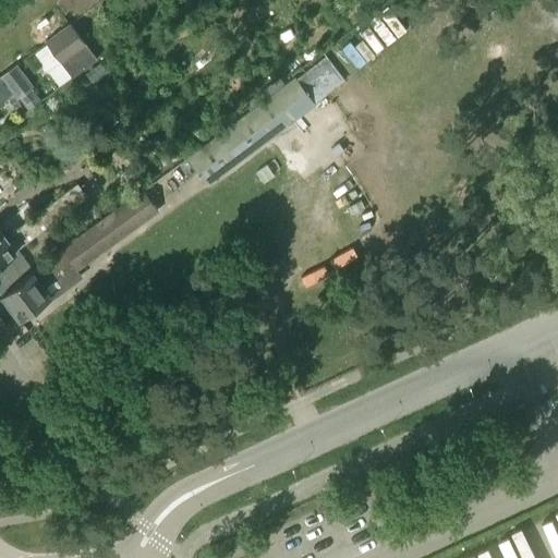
[(407,0),(398,0),(392,5),(400,15),(412,5),(407,0)]
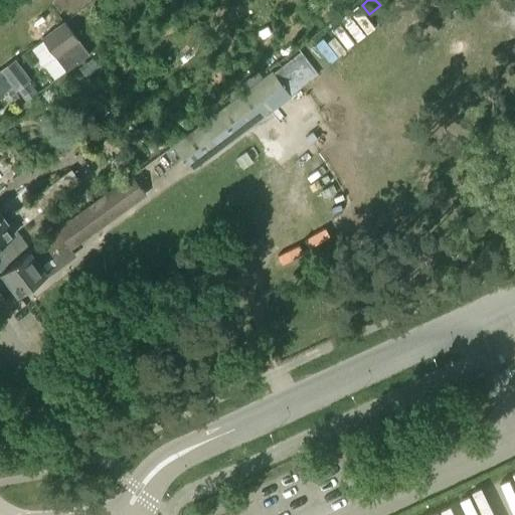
[(53,54),(74,38),(64,25),(30,50),(50,77),(63,67),(53,54)]
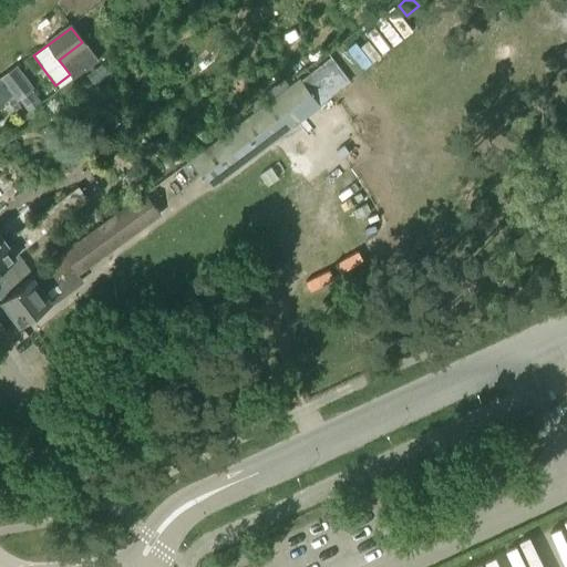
[(93,58),(82,42),(59,60),(70,74),(93,58)]
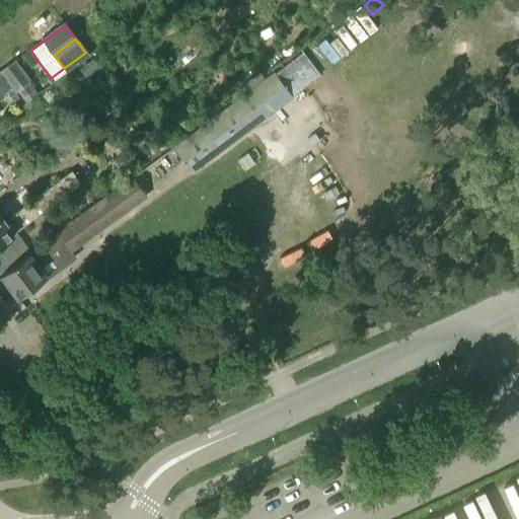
[(1,71),(16,89),(28,80),(13,61),(1,71)]
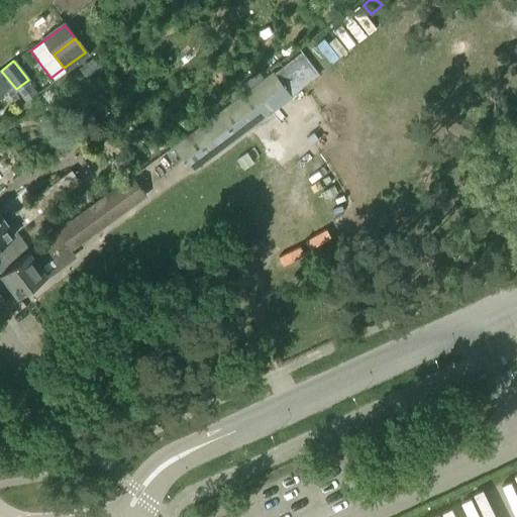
[(0,70),(0,93),(11,85),(0,70)]
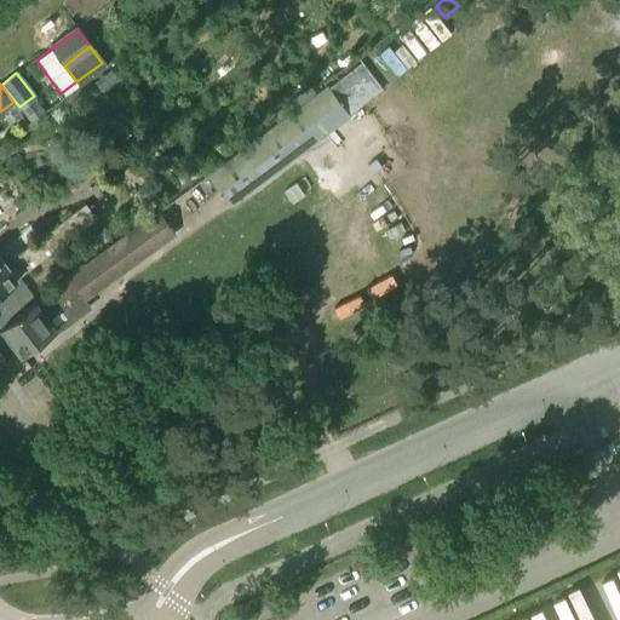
[(233,206),(351,116),(327,85),(208,174),(233,206)]
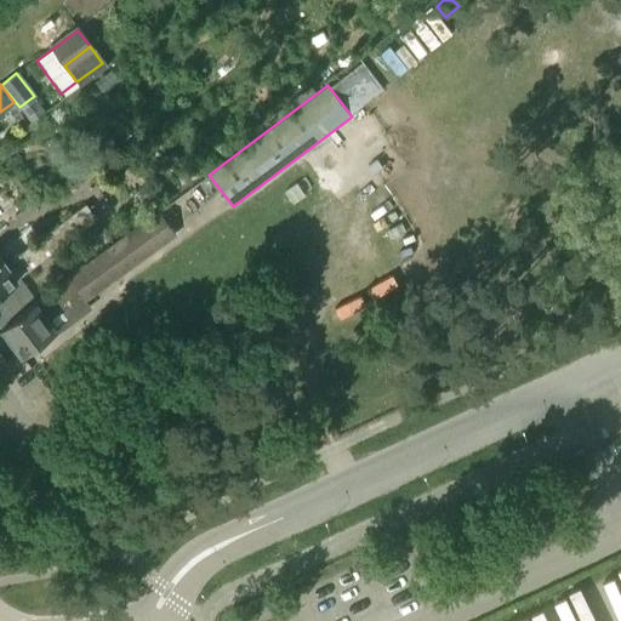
[(0,326),(0,328),(33,303),(15,280),(100,216),(89,201),(6,262),(0,252),(0,326)]
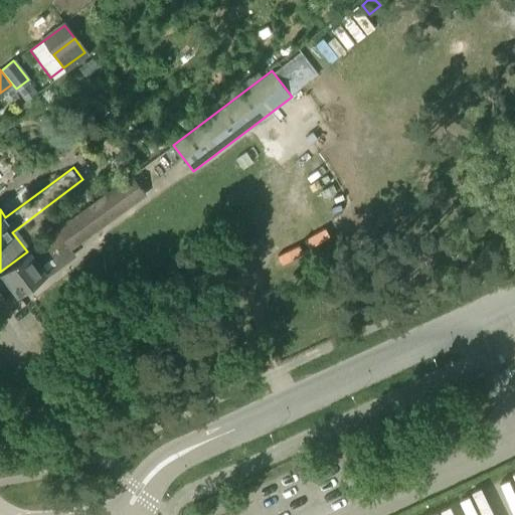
[(131,174),(31,248),(50,274),(74,254),(70,248),(145,192),(131,174)]
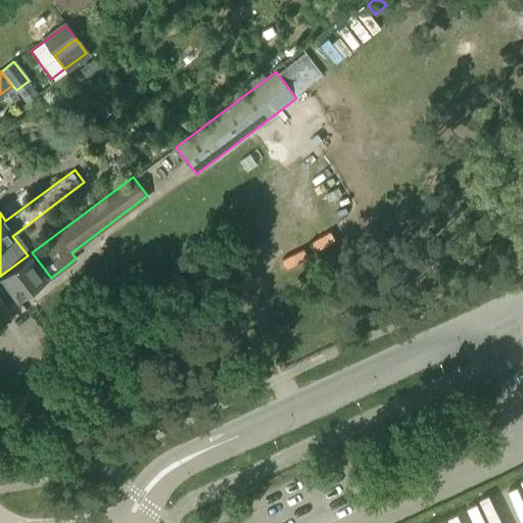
[(66,210),(60,215),(65,222),(72,217),(66,210)]
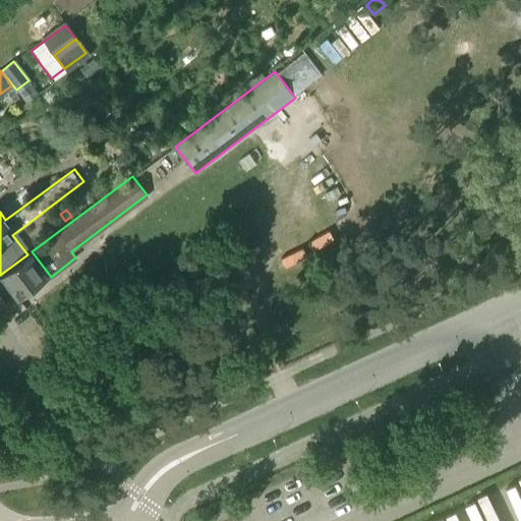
[(27,254),(0,275),(17,298),(45,278),(27,254)]
